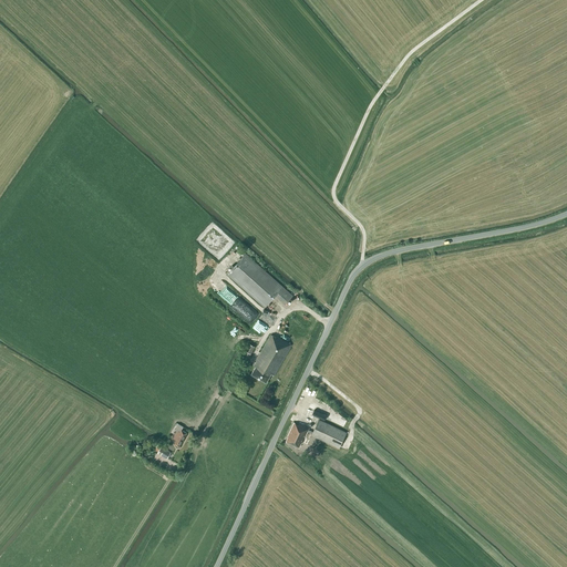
[(275,297),(285,306),(292,296),(246,254),(227,275),(265,308),(275,297)]
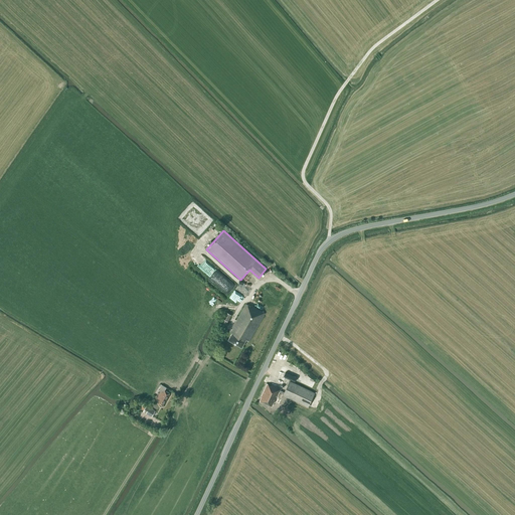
[(229,293),(235,283),(228,278),(221,288),(229,293)]
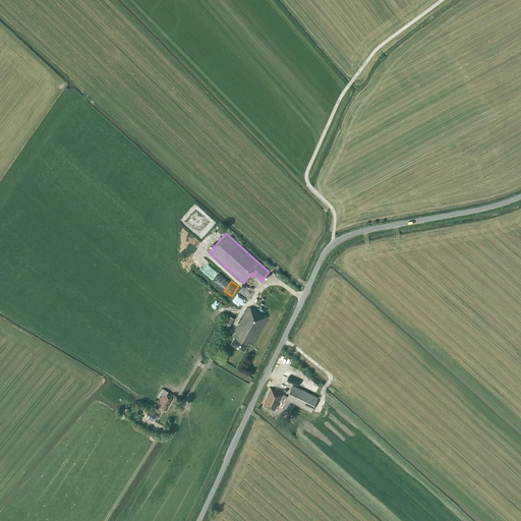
[(248,345),(251,346),(268,317),(253,309),(253,310),(249,307),(235,331),(236,332),(233,336),(235,337),(231,344),(244,351),(248,345)]
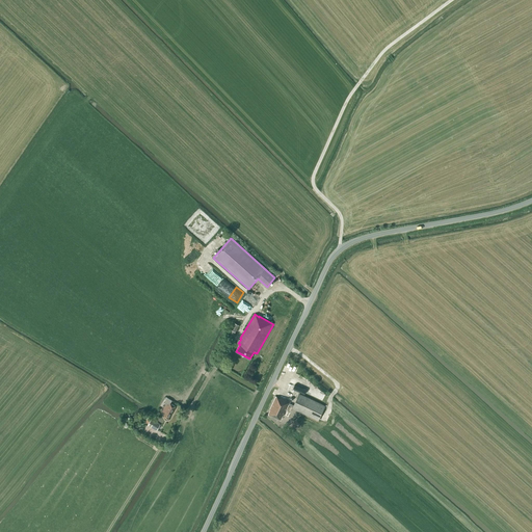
[(302,384),(291,379),(286,391),(293,394),(294,391),(298,393),(302,384)]
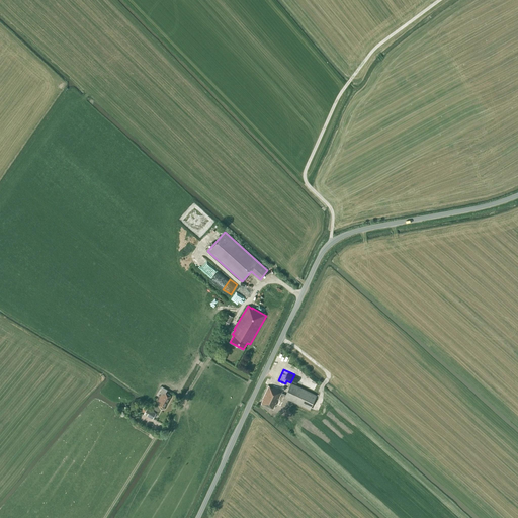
[(284,398),(310,410),(317,396),(291,383),(284,398)]
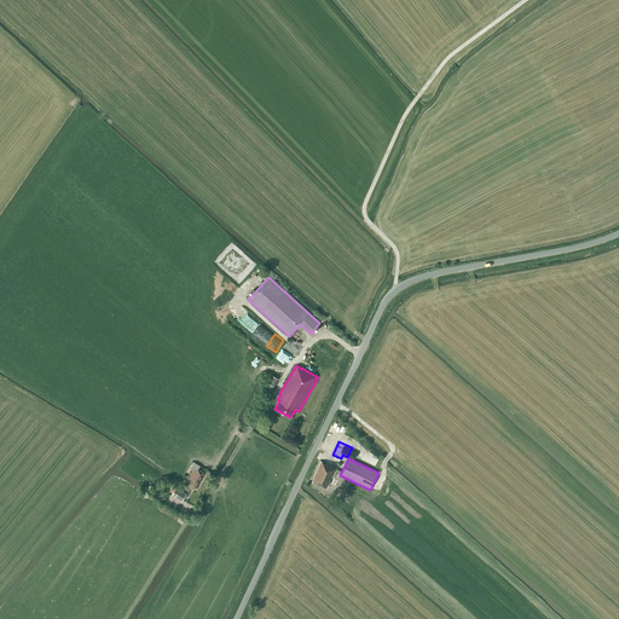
[(316,478),(313,482),(328,489),(330,484),(331,484),(330,482),(333,479),(337,468),(333,466),(328,463),(327,464),(322,462),(314,476),(316,478)]
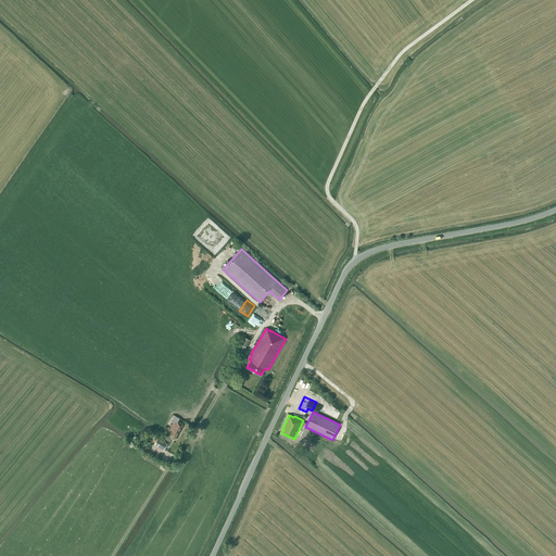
[(169,436),(175,438),(184,425),(178,421),(179,419),(174,416),(171,421),(173,422),(168,431),(171,432),(169,436)]
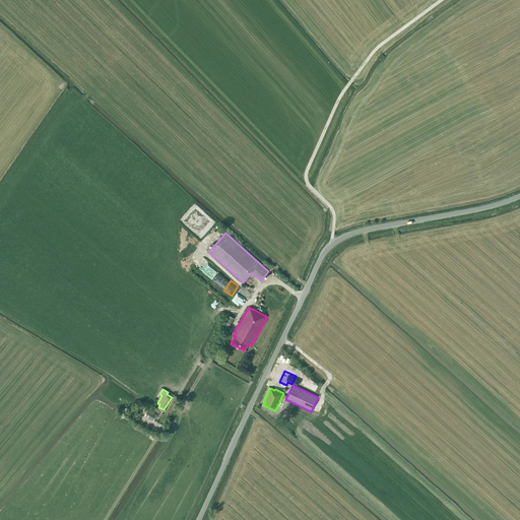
[(147,410),(144,415),(153,420),(156,414),(147,410)]
